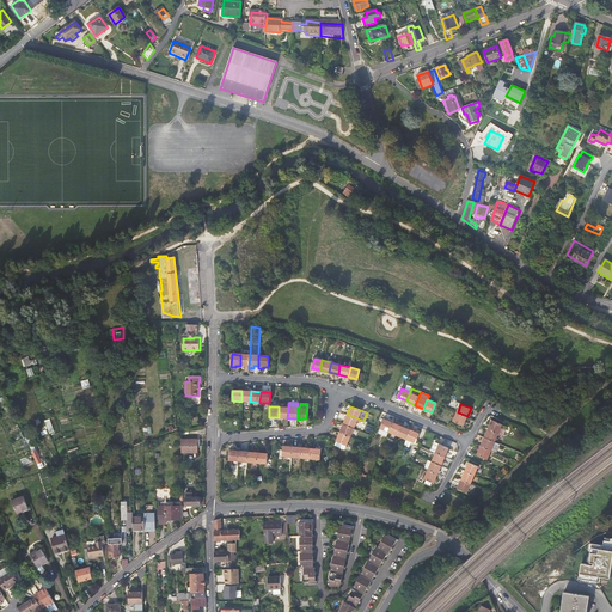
[(464,426),(467,416),(458,412),(453,421),(464,426)]
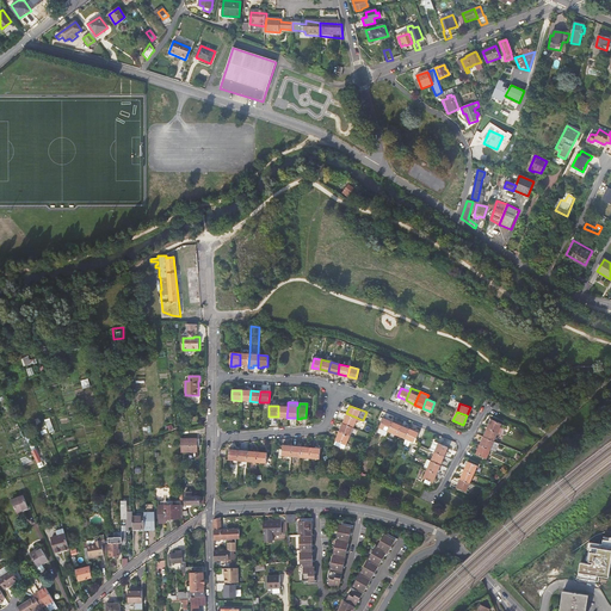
[(346,413),(343,423),(353,426),(357,418),(346,413)]
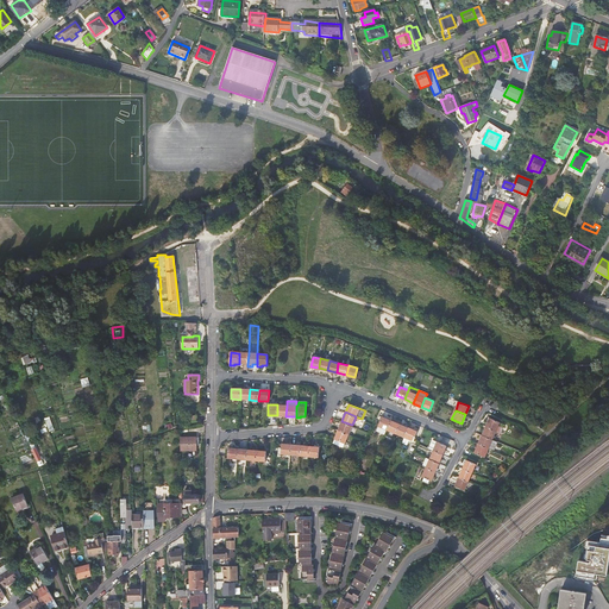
[(378,426),(387,429),(390,420),(382,416),(378,426)]
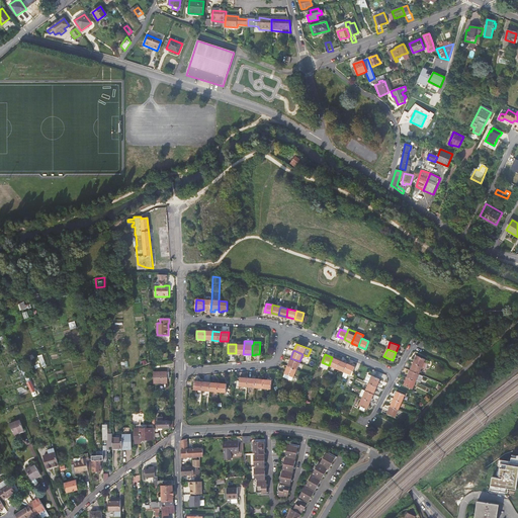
[(289,361),(287,365),(295,369),(299,361),(290,358),(289,357),(287,360),(289,361)]
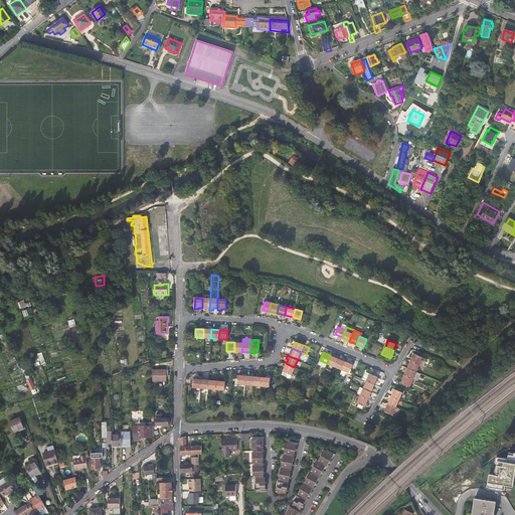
[(327,363),(334,366),(337,358),(330,355),(327,363)]
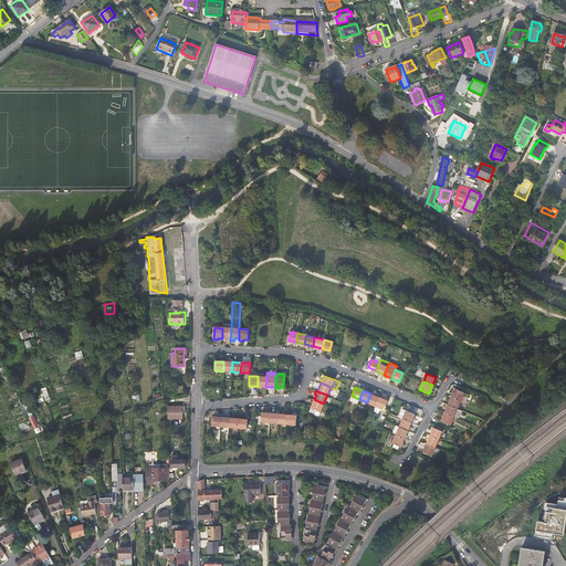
[(454,390),(451,398),(460,401),(464,404),(468,396),(454,390)]
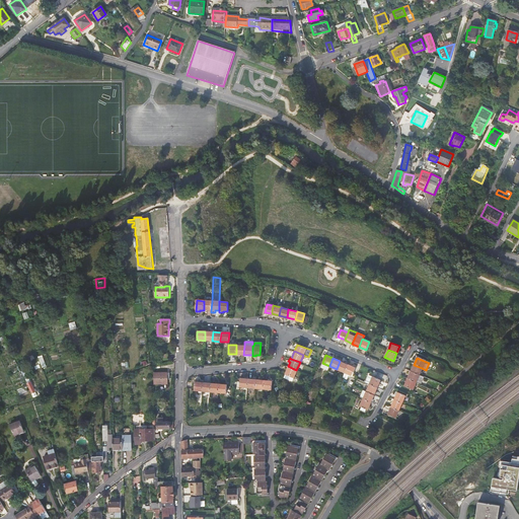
[(337,369),(344,372),(347,364),(340,361),(337,369)]
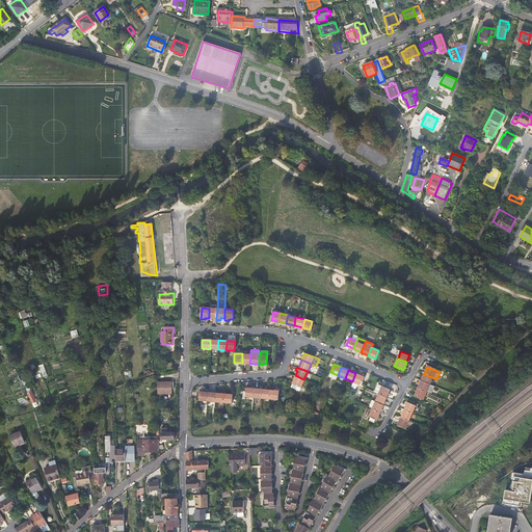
[(364,377),(355,373),(352,381),(350,387),(354,389),(356,384),(360,386),(360,384),(364,377)]
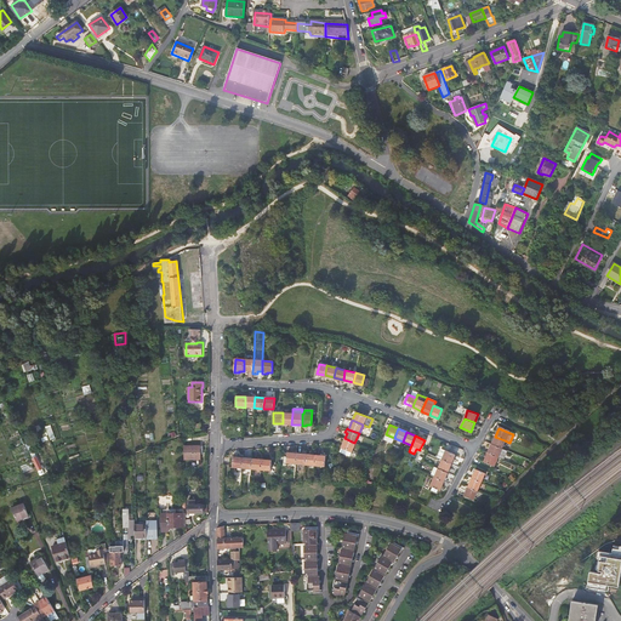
[(501,449),(505,440),(495,437),(491,445),(501,449)]
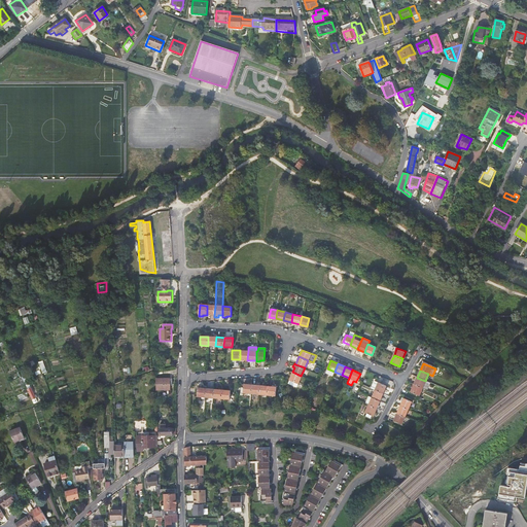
[(301,376),(292,372),(289,380),(290,380),(289,384),(296,387),(301,376)]
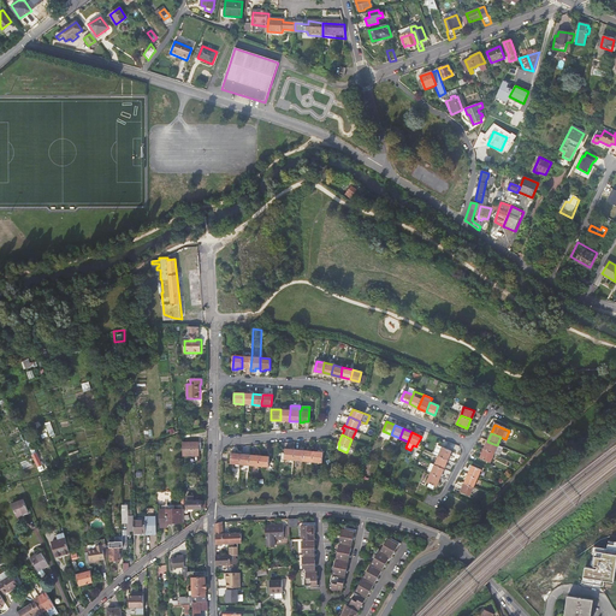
[(499,456),(503,448),(497,445),(487,442),(484,450),(493,454),(499,456)]
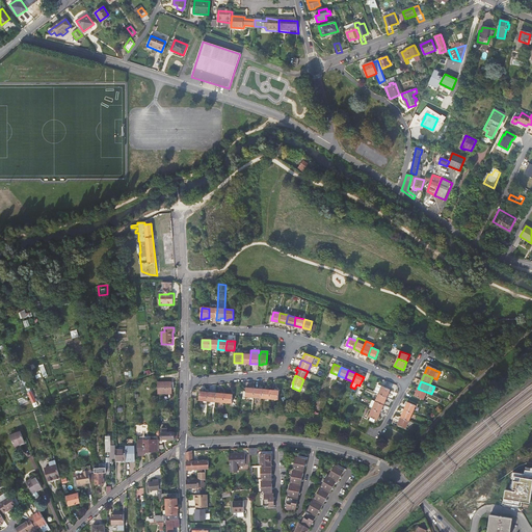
[(174,382),(158,382),(158,394),(171,394),(171,388),(174,388),(174,382)]
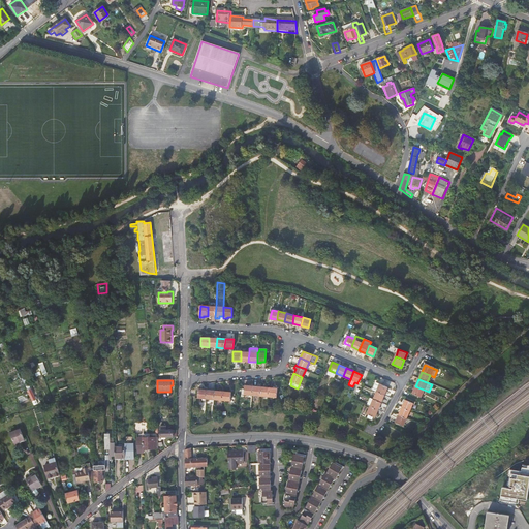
[(387,387),(378,383),(375,382),(372,390),(376,391),(384,395),(387,387)]
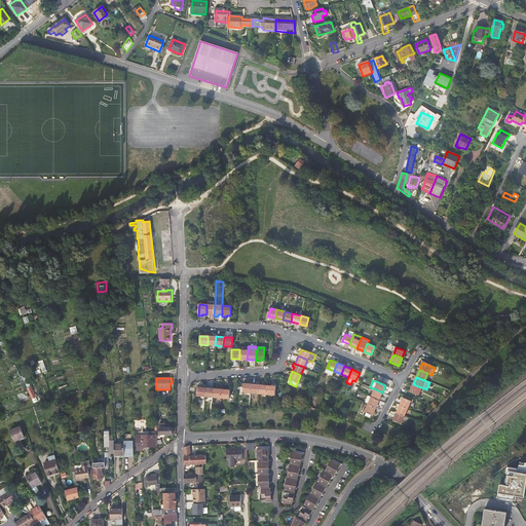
[(259,384),(251,384),(250,392),(258,393),(259,384)]
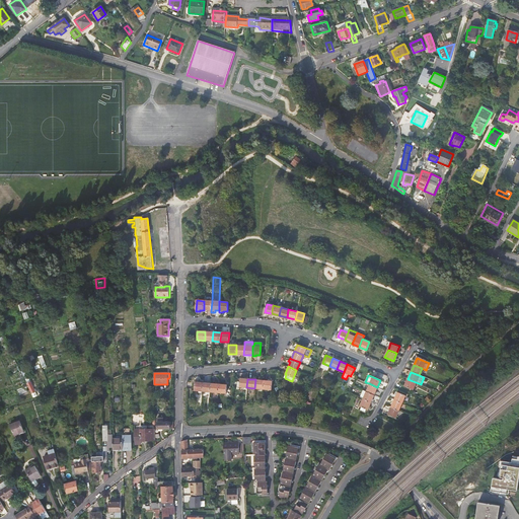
[(264,380),(255,379),(254,388),(264,388),(264,380)]
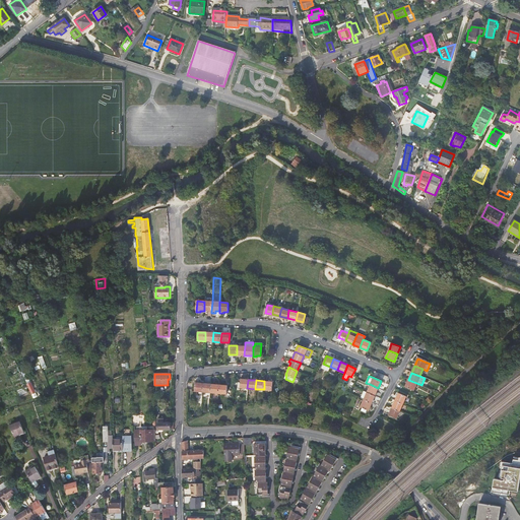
[(413,391),(416,383),(408,380),(405,387),(413,391)]
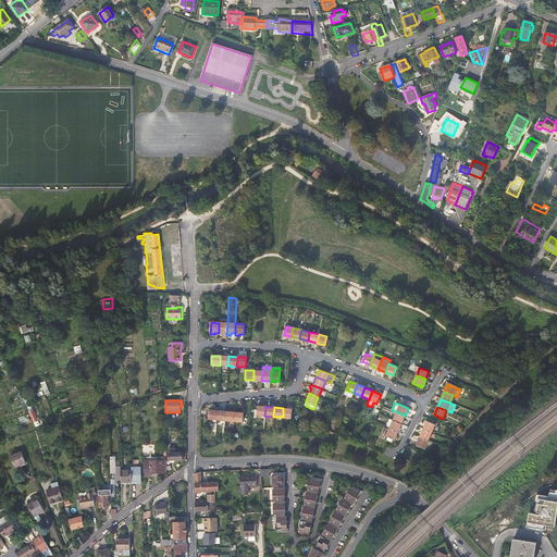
[(209,419),(218,420),(218,410),(209,410),(209,419)]
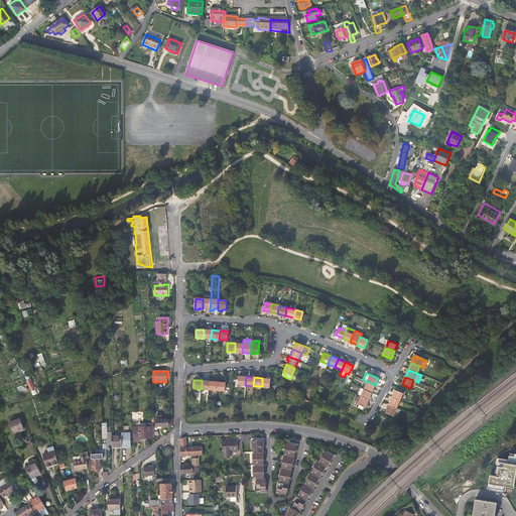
[(209,389),(217,389),(217,381),(209,381),(209,389)]
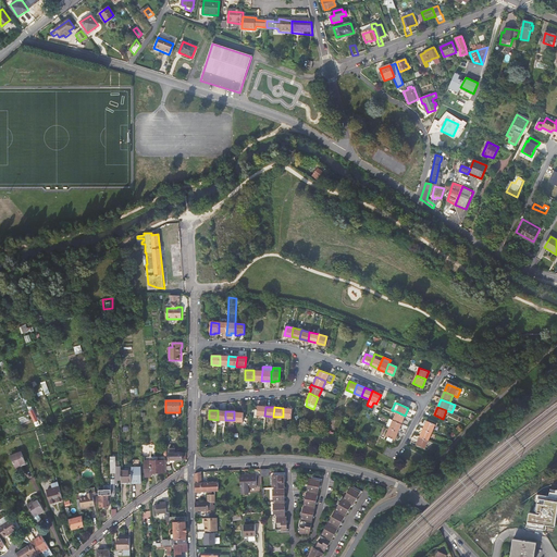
[(243,411),(234,411),(234,420),(243,421),(243,411)]
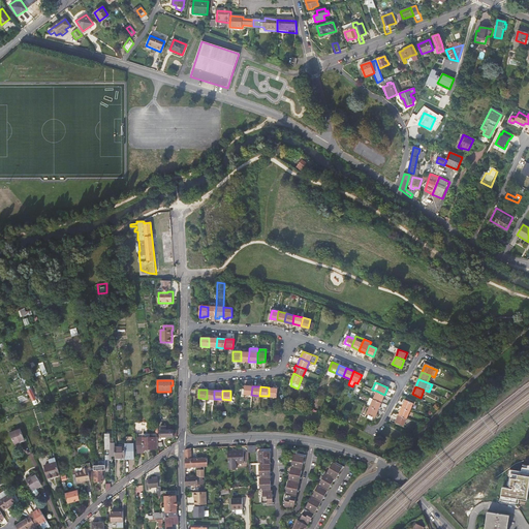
[(381,402),(384,395),(376,391),(373,398),(381,402)]
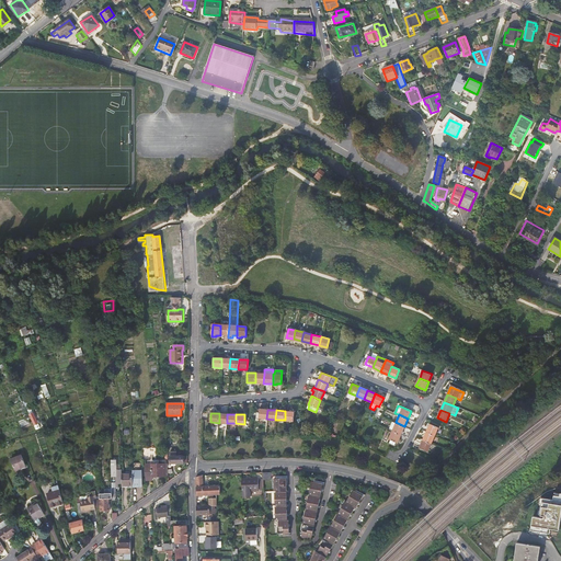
[(401,434),(404,426),(396,422),(392,431),(401,434)]
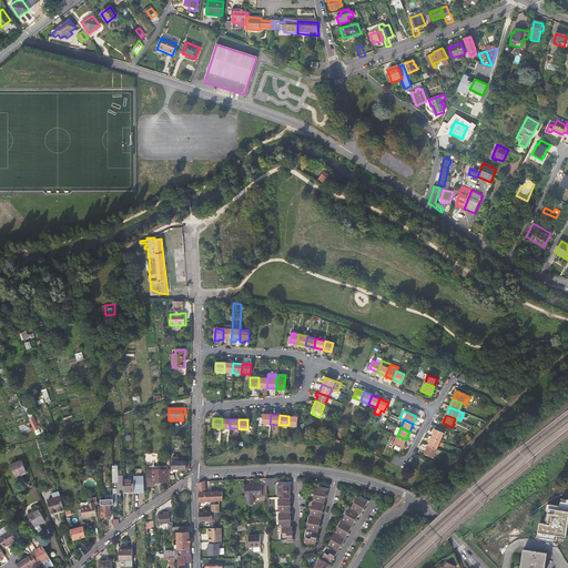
[(432,438),(439,442),(444,434),(435,430),(432,438)]
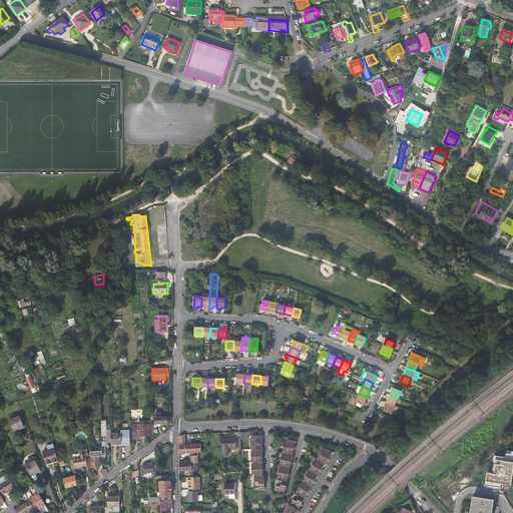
[(363,404),(367,397),(359,394),(356,401),(363,404)]
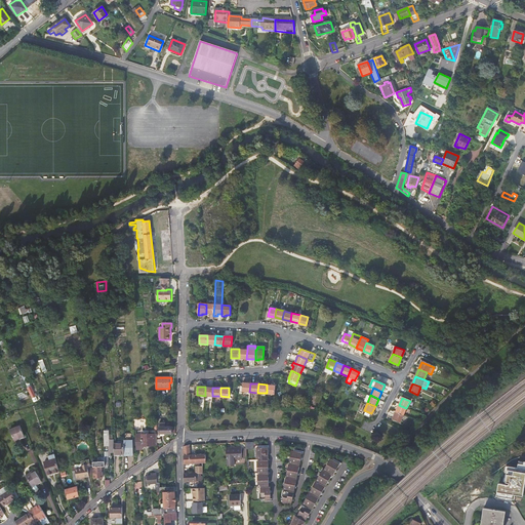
[(403,415),(406,408),(399,405),(396,412),(403,415)]
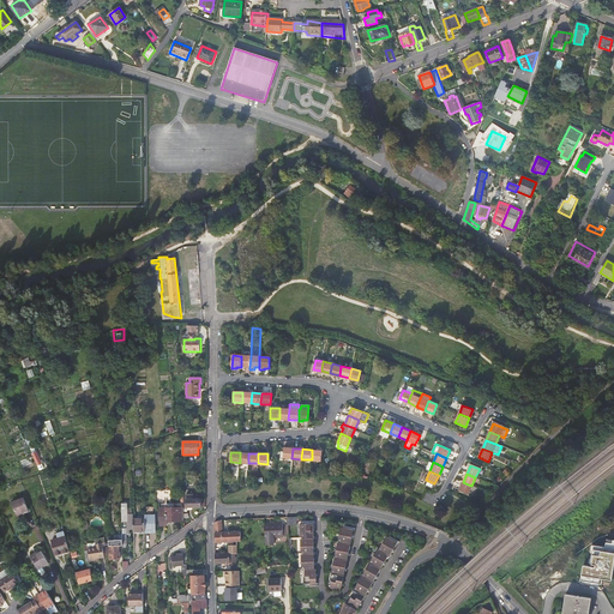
[(468,494),(471,486),(463,482),(458,491),(468,494)]
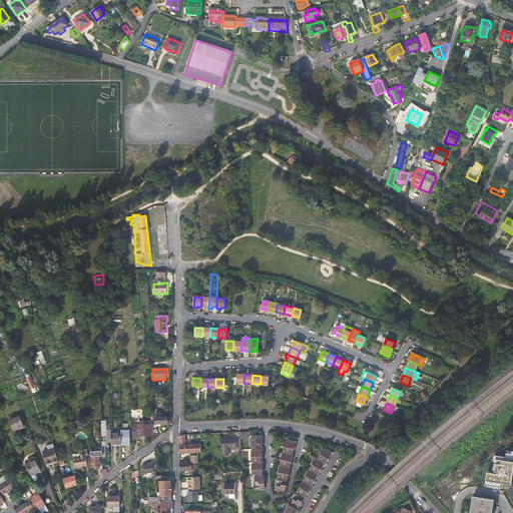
[(156,424),(171,423),(171,416),(169,416),(169,417),(161,417),(161,414),(155,414),(156,424)]
